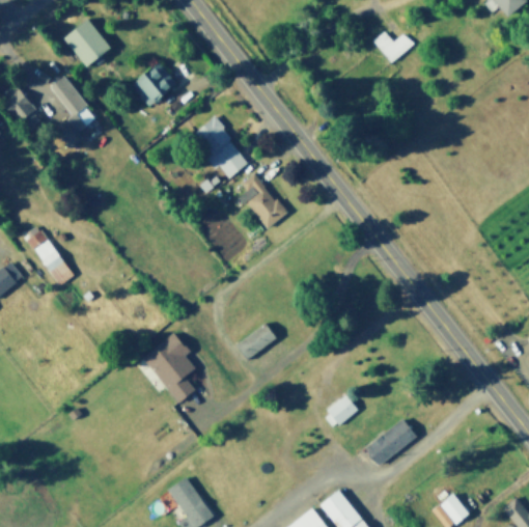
[(485,0),(524,0),(527,4),(503,22),(485,0)]
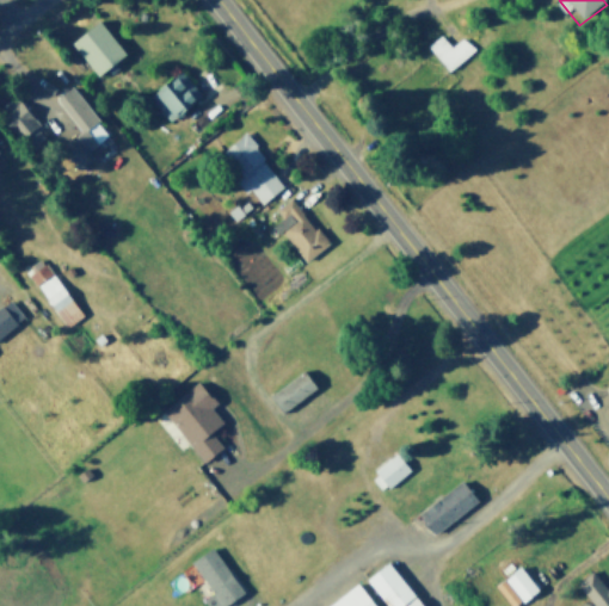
[(74,44),(102,22),(127,53),(100,75),(74,44)]
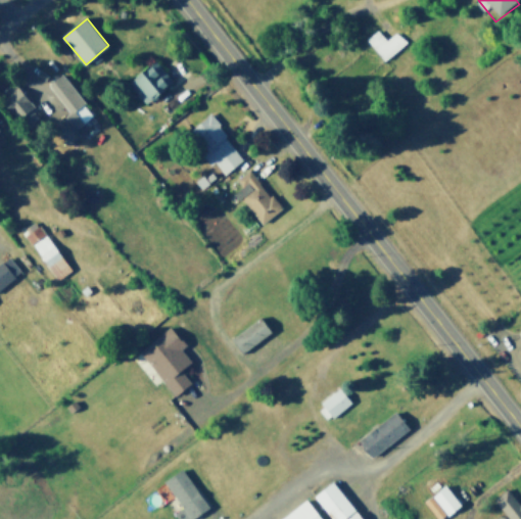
[(369,28),(378,20),(387,32),(378,39),(369,28)]
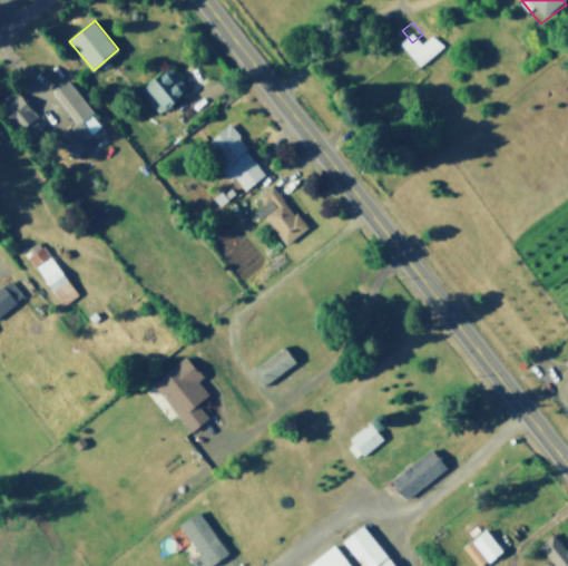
[(392,49),(405,38),(414,50),(427,40),(436,51),(414,69),(392,49)]
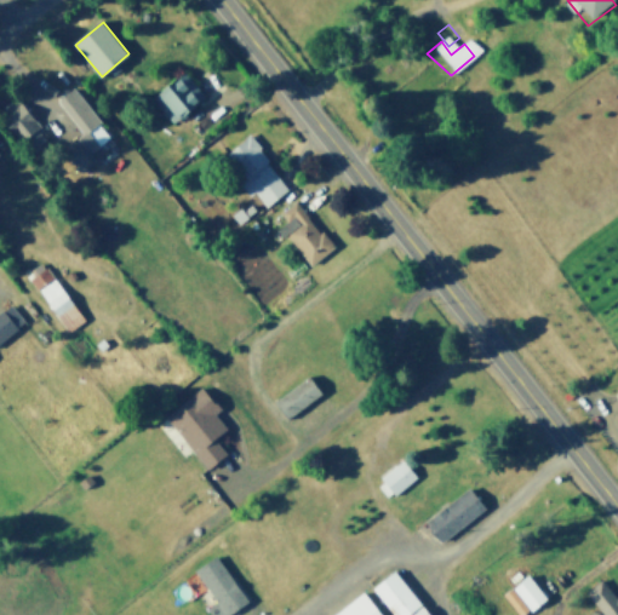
[(152,105),(184,81),(206,104),(171,132),(152,105)]
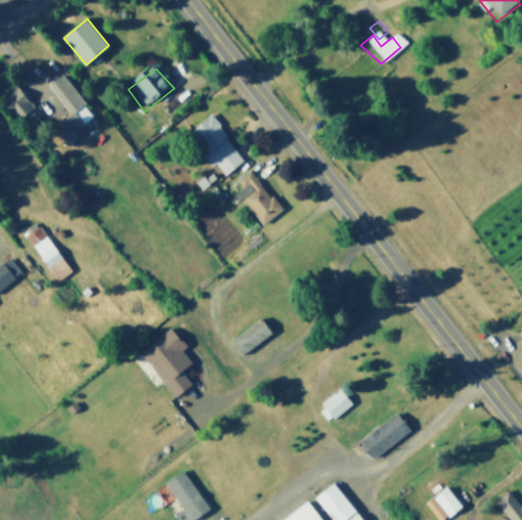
[(49,86),(64,74),(87,102),(71,115),(49,86)]
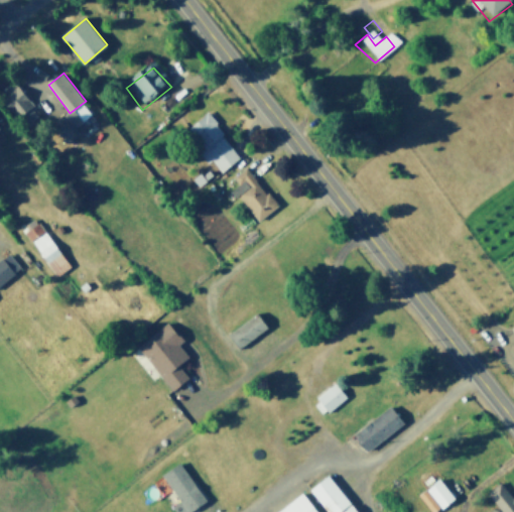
[(0,97),(0,93),(14,81),(34,107),(18,120),(0,97)]
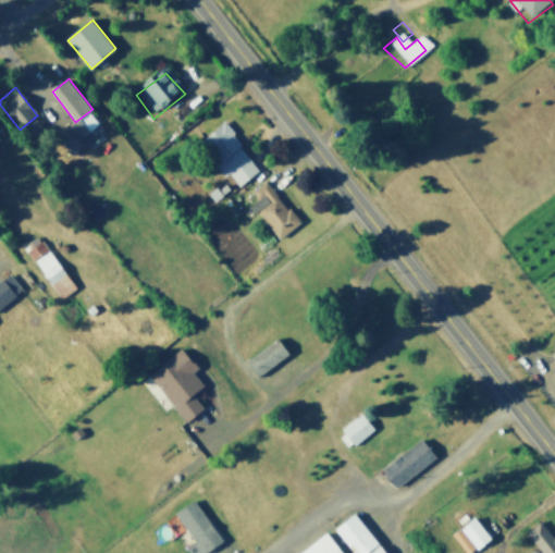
[(57,137),(71,126),(72,127),(81,121),(90,132),(82,139),(86,145),(72,157),(57,137)]
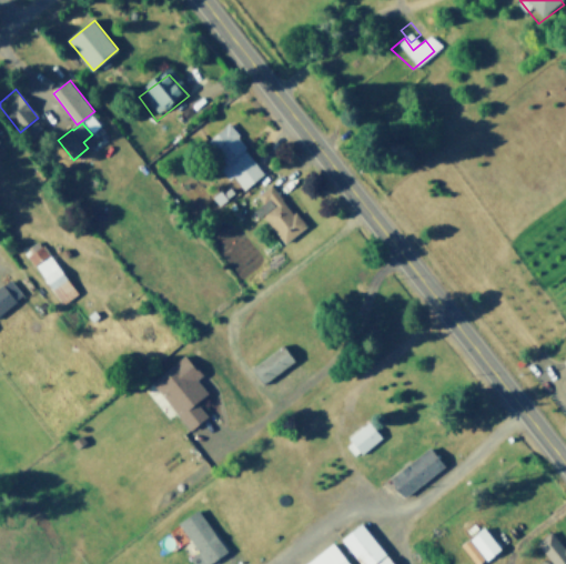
[(206,142),(230,123),(240,136),(239,137),(248,148),(245,149),(265,173),(245,190),(234,177),(230,180),(219,168),(224,163),(206,142)]
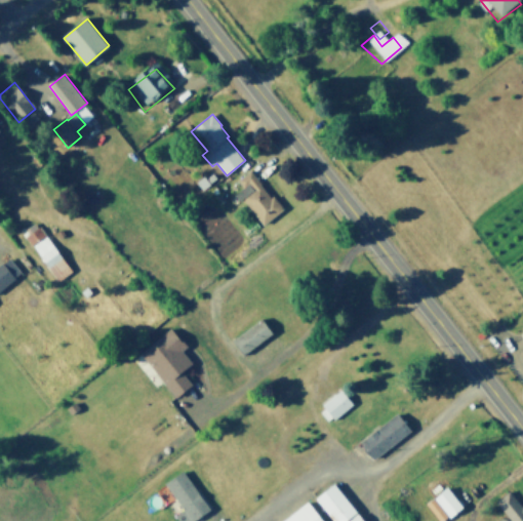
[(263,226),(283,211),(253,169),(238,181),(243,188),(235,194),(240,201),(243,199),(263,226)]
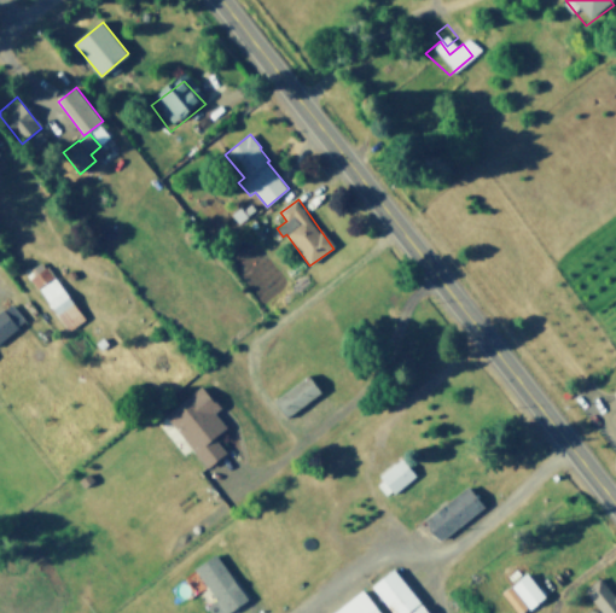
[(244,210),(251,204),(256,210),(249,216),(244,210)]
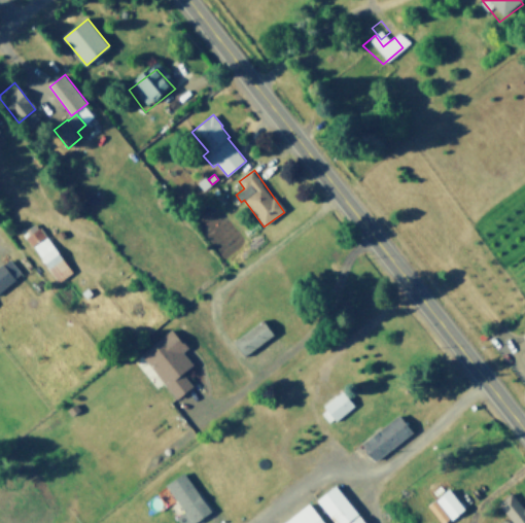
[(215,198),(212,193),(217,188),(220,194),(215,198)]
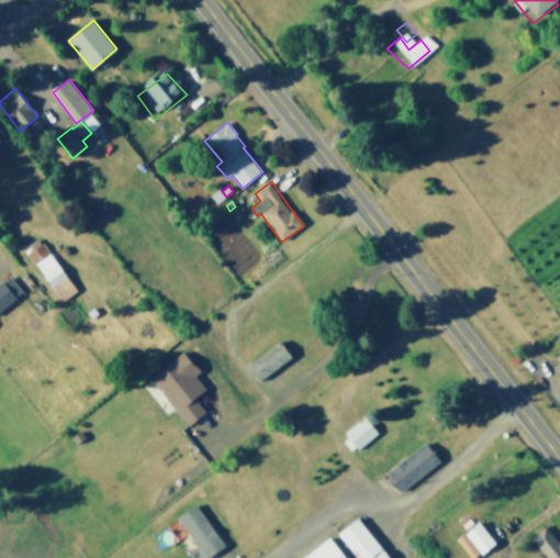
[(237,220),(232,213),(236,209),(243,216),(237,220)]
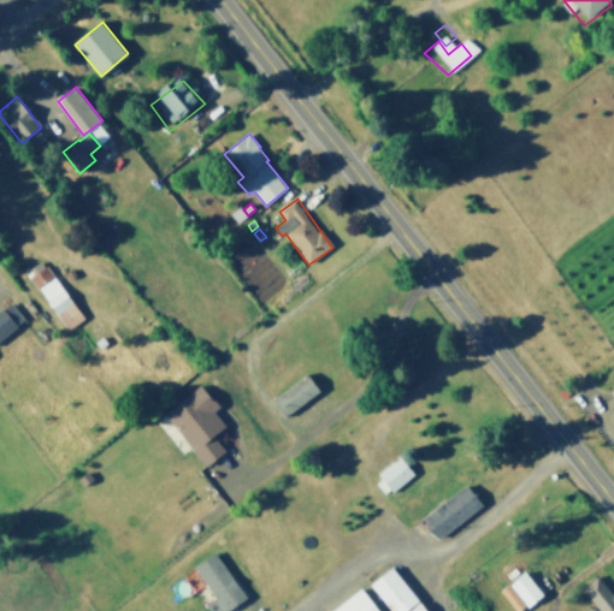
[(42,295),(30,279),(47,266),(59,282),(42,295)]
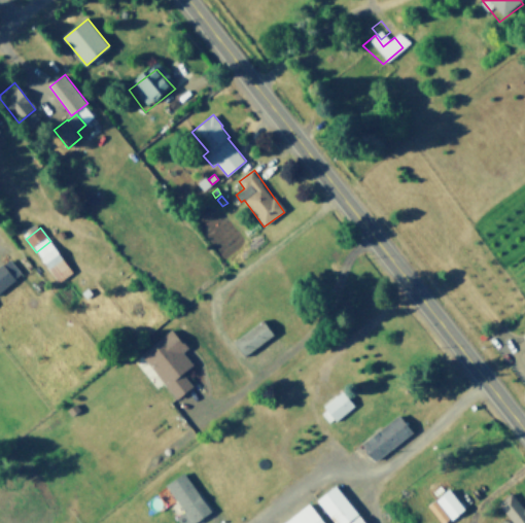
[(40,259),(55,248),(74,273),(59,284),(40,259)]
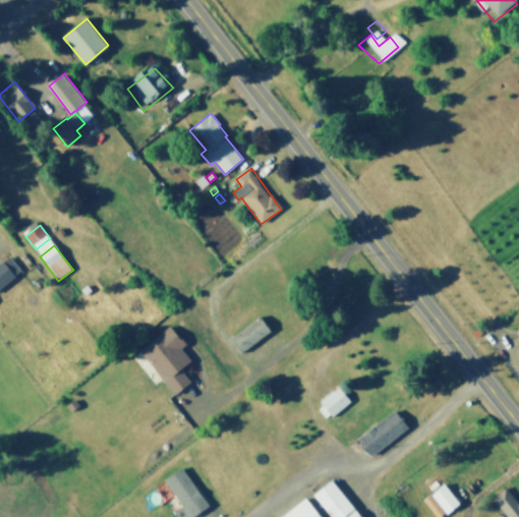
[(0,263),(2,262),(14,277),(0,288),(0,263)]
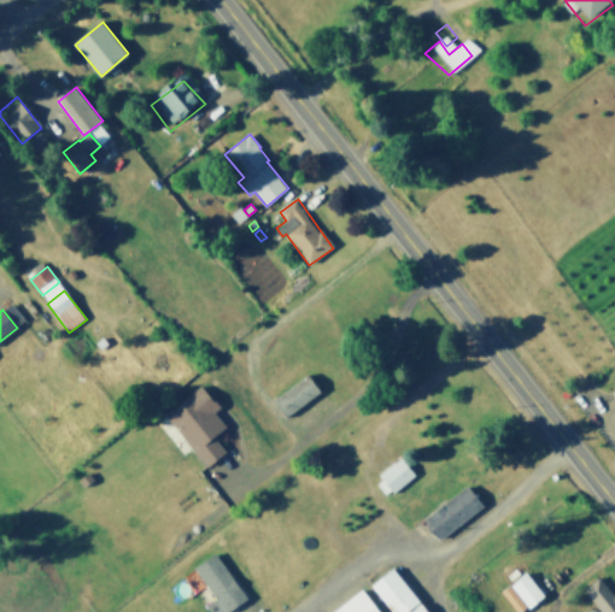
[(97,342),(106,335),(112,345),(104,351),(97,342)]
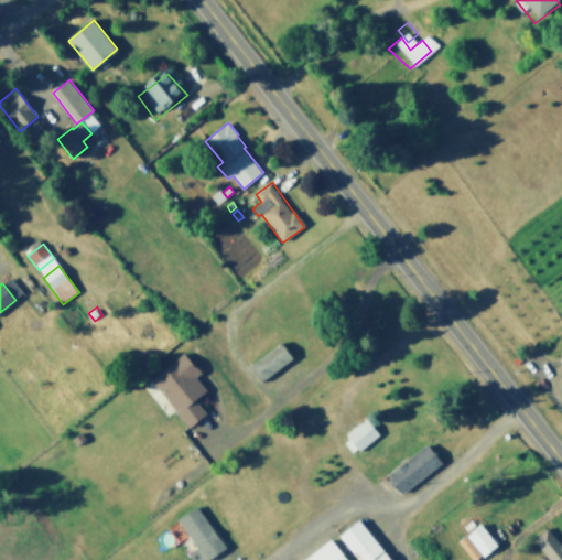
[(273,333),(294,359),(262,385),(241,357),(273,333)]
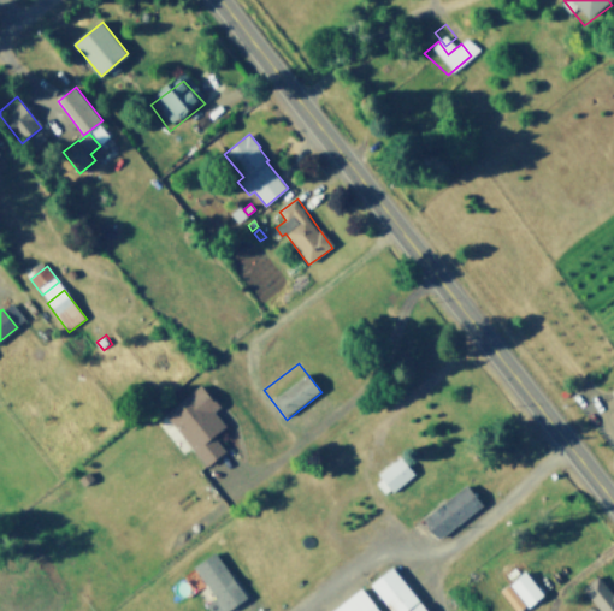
[(592,390),(613,380),(613,389),(596,397),(592,390)]
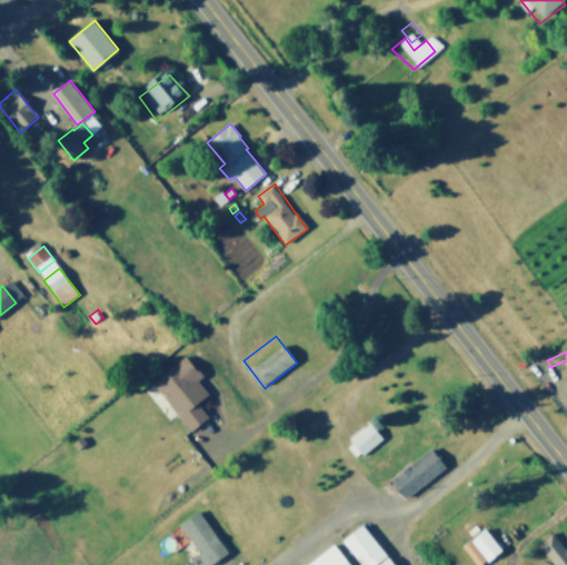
[(554,369),(566,362),(566,379),(560,383),(554,369)]
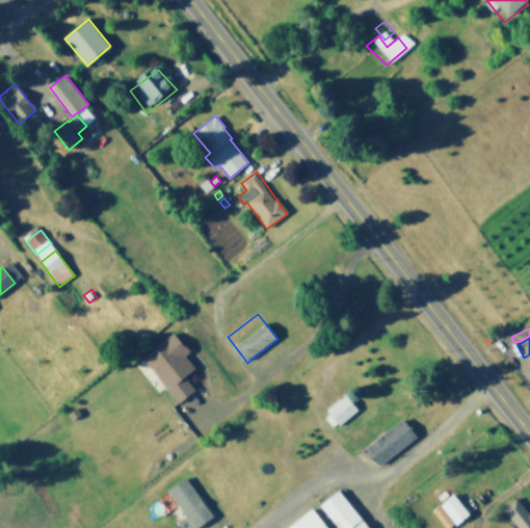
[(138,365),(170,340),(211,402),(219,415),(188,437),(167,411),(176,402),(138,365)]
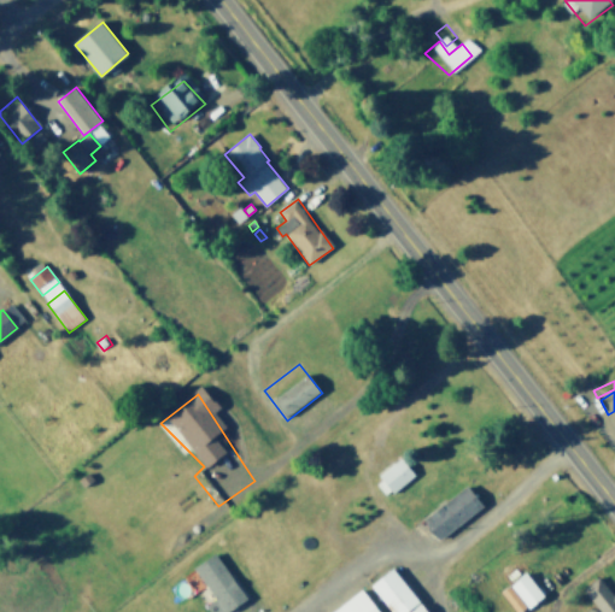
[(400,458),(415,476),(393,494),(391,492),(386,495),(378,484),(382,481),(379,476),(400,458)]
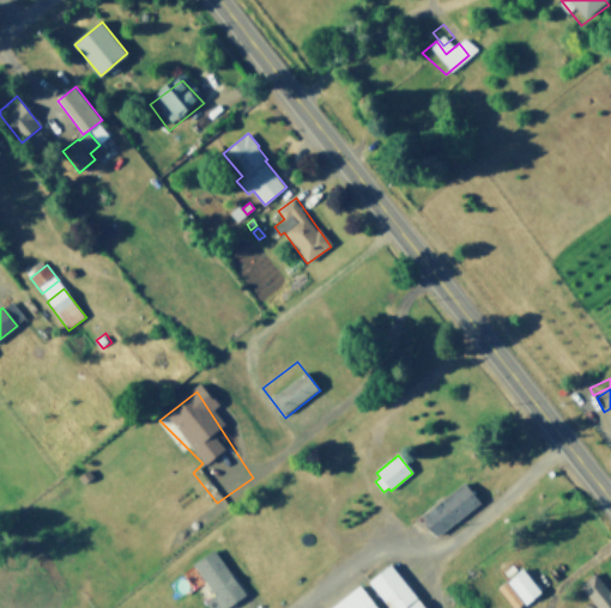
[(418,515),(463,480),(481,504),(436,537),(418,515)]
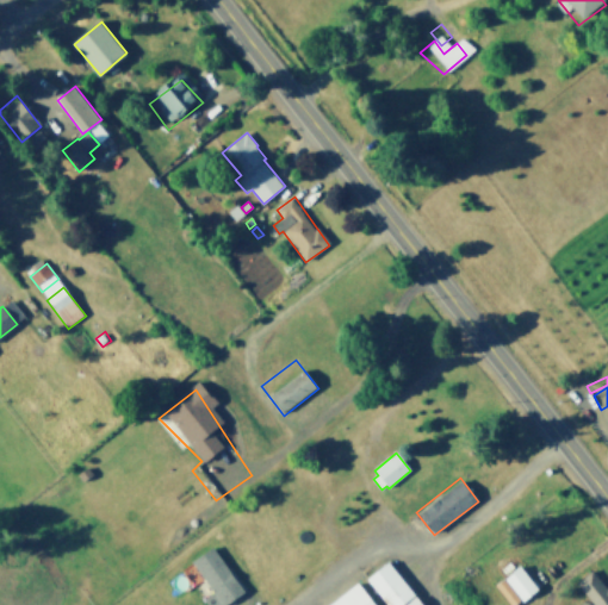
[(305,519),(311,526),(305,531),(299,524),(305,519)]
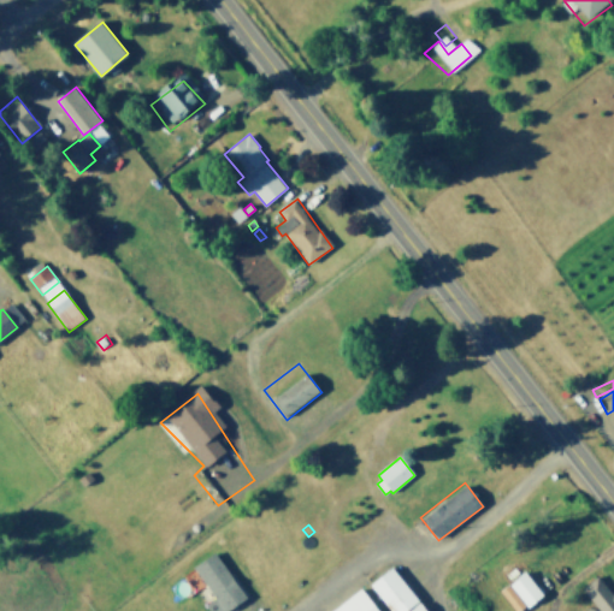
[(194,569),(217,552),(249,599),(232,610),(208,610),(205,605),(216,598),(194,569)]
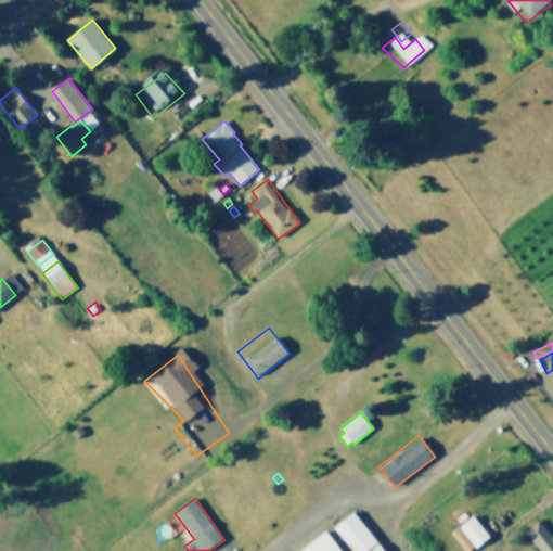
[(351,550),(334,529),(354,512),(377,541),(365,550),(351,550)]
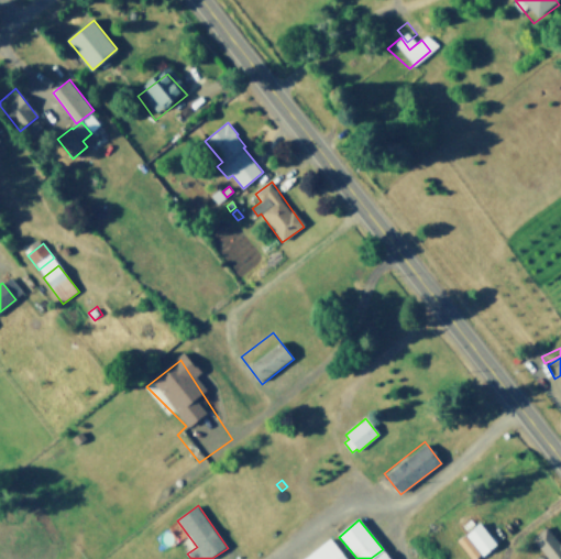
[(470,558),(457,543),(480,523),(498,545),(481,558),(470,558)]
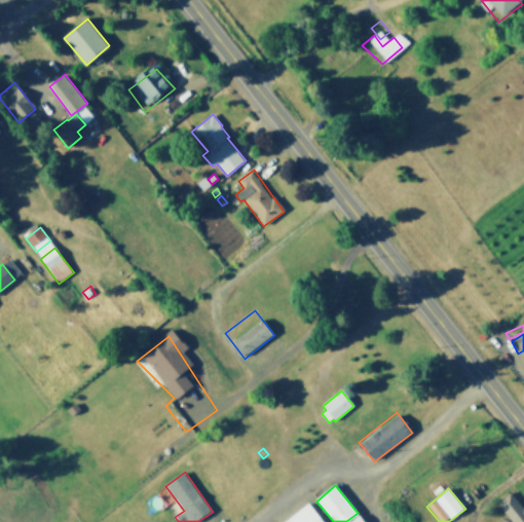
[(523,521),(503,496),(491,506),(502,520),(500,521),(523,521)]
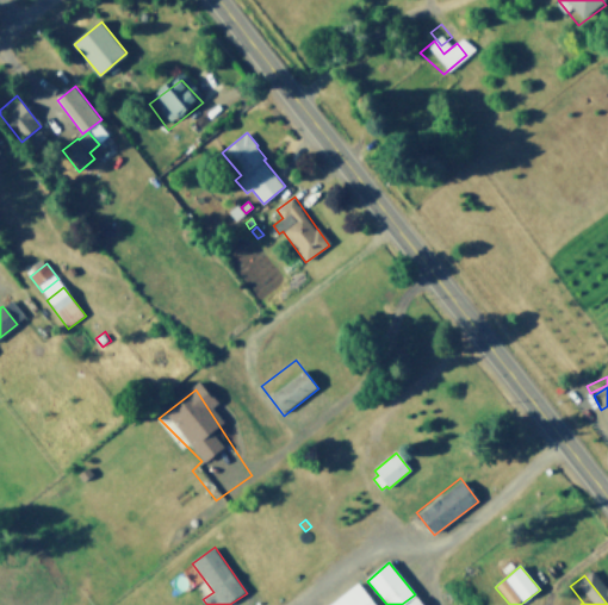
[(332,604),(358,585),(372,604),(332,604)]
